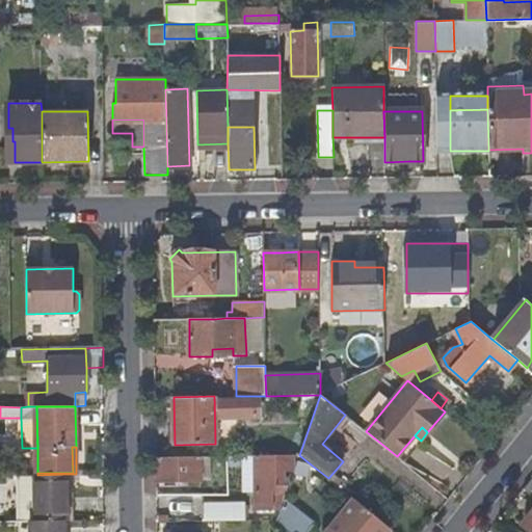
[(275,473),(293,472),(298,458),(299,455),(256,455),(257,510),(273,510),(273,506),(273,493),(276,494),(276,491),(275,473)]
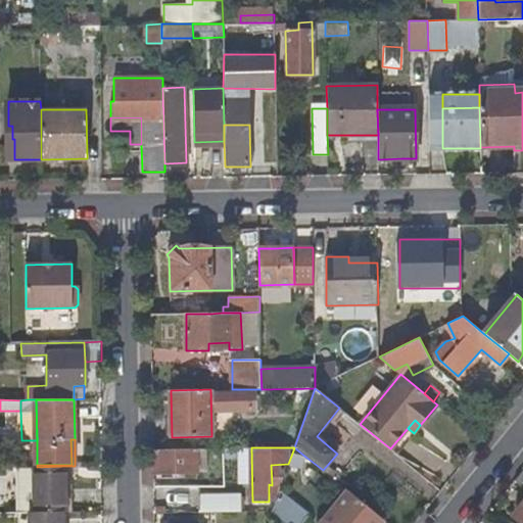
[(301,469),(305,457),(294,447),(293,450),(288,464),(301,469)]
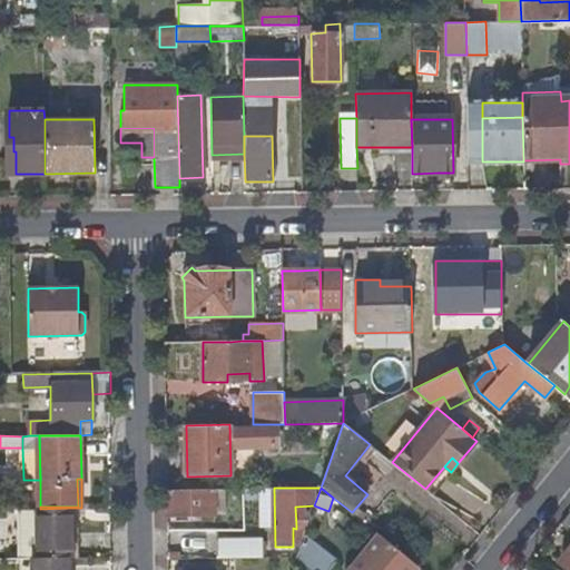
[(215,514),(215,489),(167,489),(168,514),(215,514)]
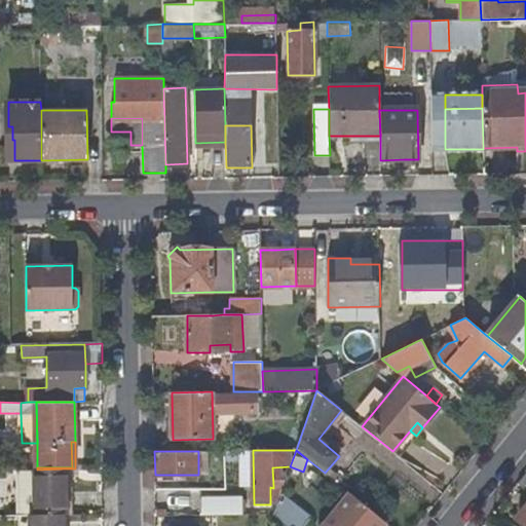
[(69,515),(68,468),(37,470),(21,470),(22,516),(29,516),(64,515),(69,515)]
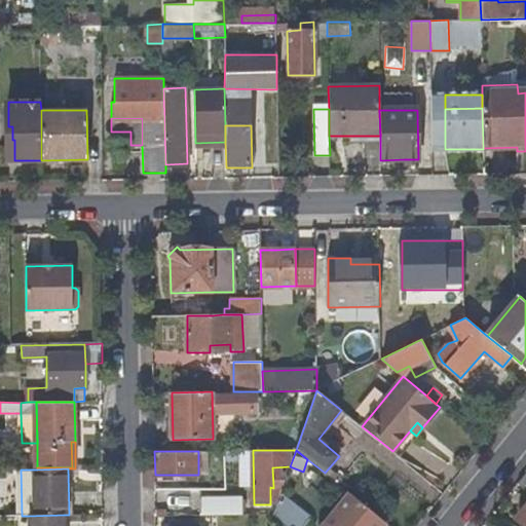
[(525,475),(525,474),(516,485),(525,492),(525,475)]
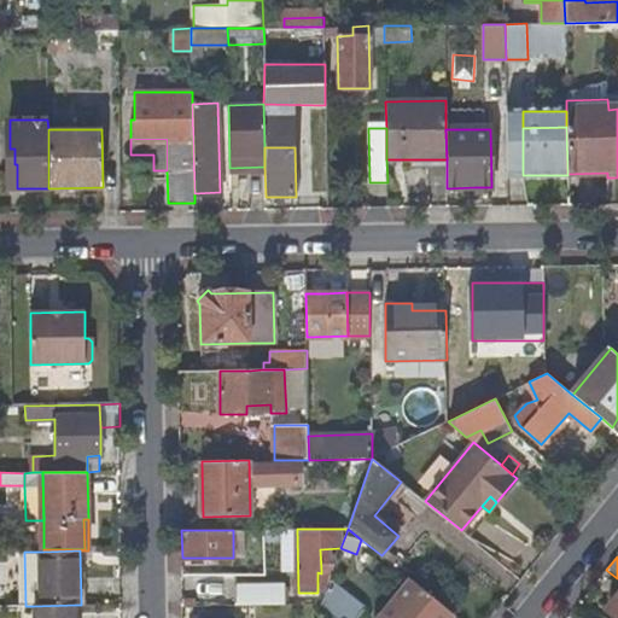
[(330,571),(321,571),(321,573),(318,572),(318,588),(325,588),(330,571)]
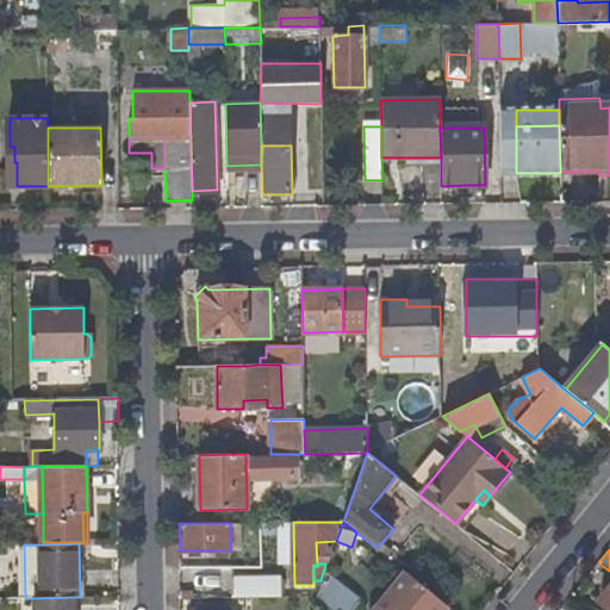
[(337,609),(354,609),(362,593),(330,577),(318,599),(337,609)]
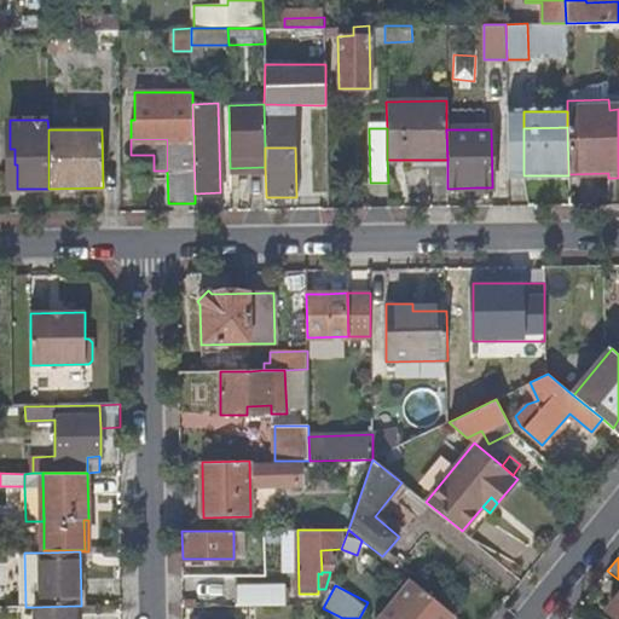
[(447,618),(452,614),(420,586),(393,618),(447,618)]
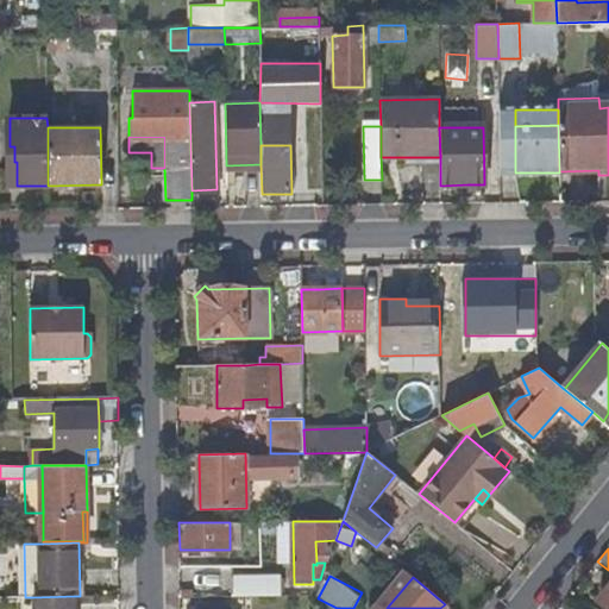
[(232,578),(232,596),(278,596),(278,578),(232,578)]
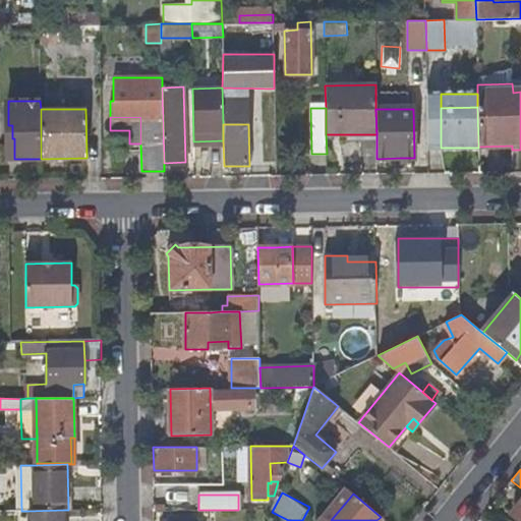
[(520,520),(520,499),(518,504),(519,505),(510,517),(515,520),(520,520)]
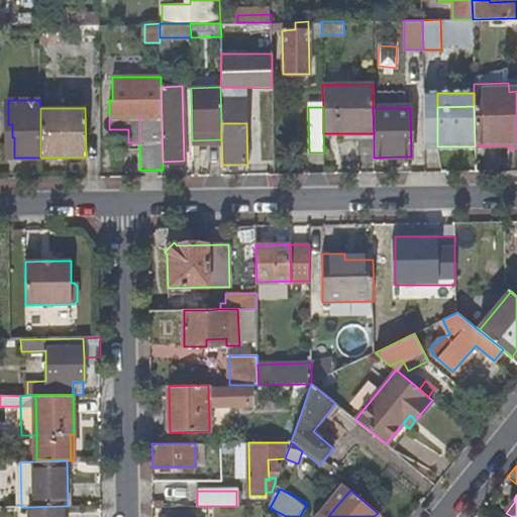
[(63,516),(63,506),(28,507),(28,516),(63,516)]
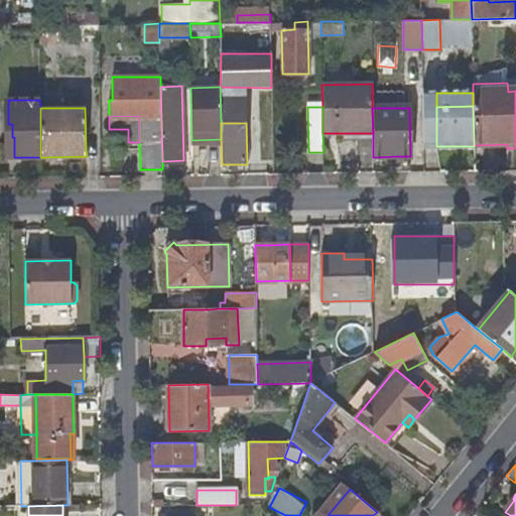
[(28,515),(28,506),(21,506),(19,506),(18,515),(28,515)]
